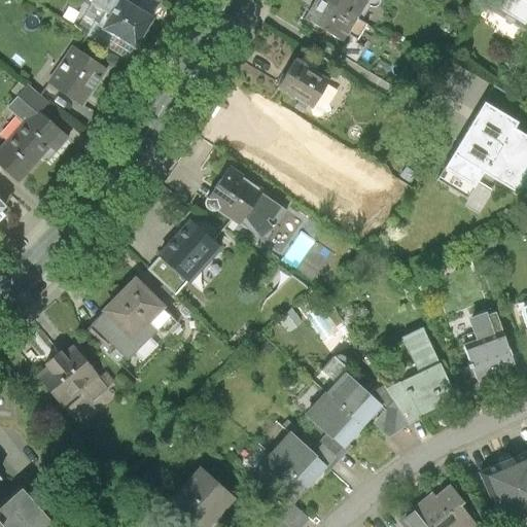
[(150,16),(135,7),(121,0),(89,0),(89,2),(94,4),(85,18),(100,26),(98,28),(132,47),(150,16)]
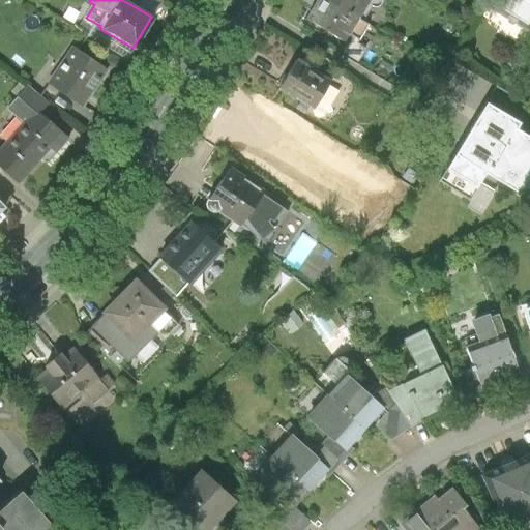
[(343,41),(357,17),(330,0),(317,0),(306,19),(343,41)]
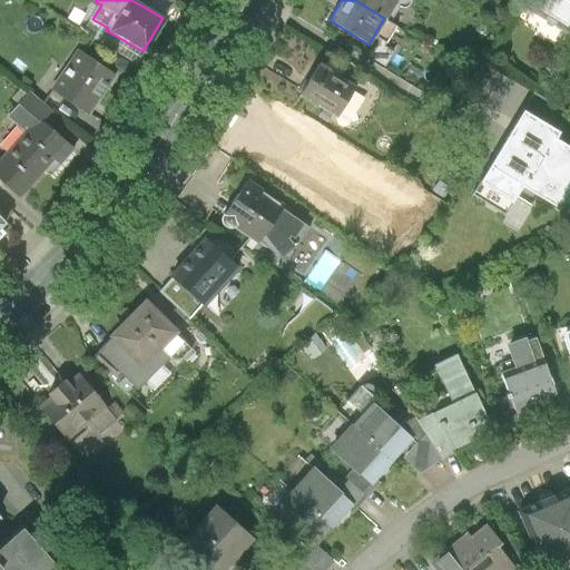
[(355,0),(384,18),(395,0),(355,0)]
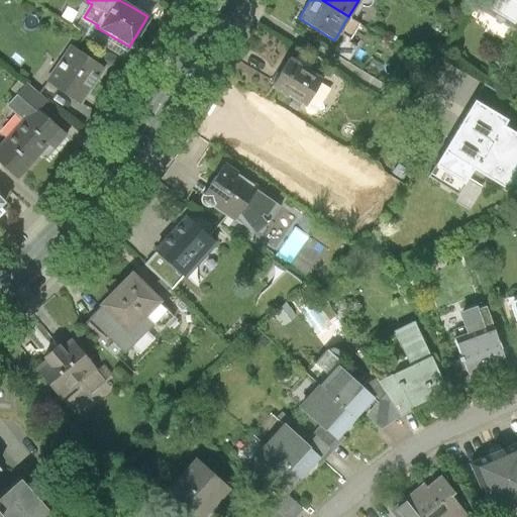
[(516,0),(478,0),(487,5),(484,9),(514,27),(516,22),(516,0)]
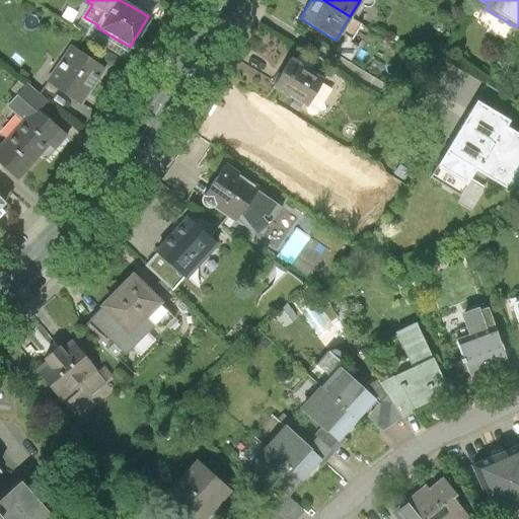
[(72,48),(48,83),(80,105),(104,70),(72,48)]
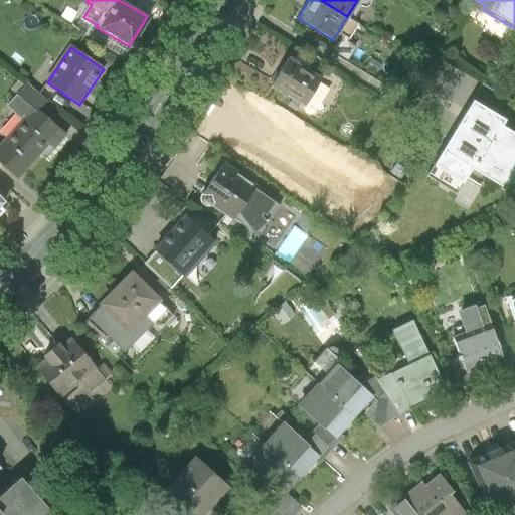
[(289,58),(271,86),(288,97),(289,94),(305,105),(321,78),(289,58)]
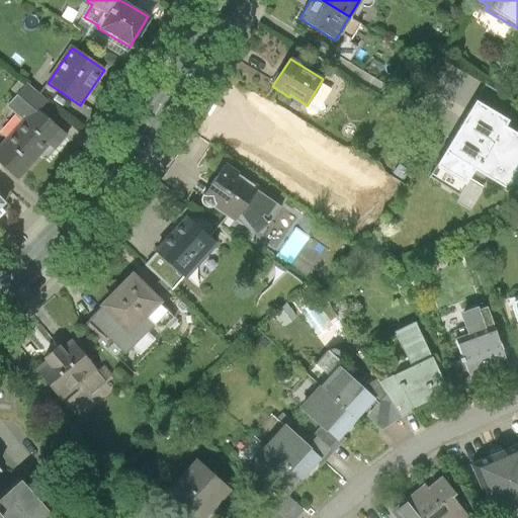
[(27,83),(18,94),(38,112),(49,101),(27,83)]
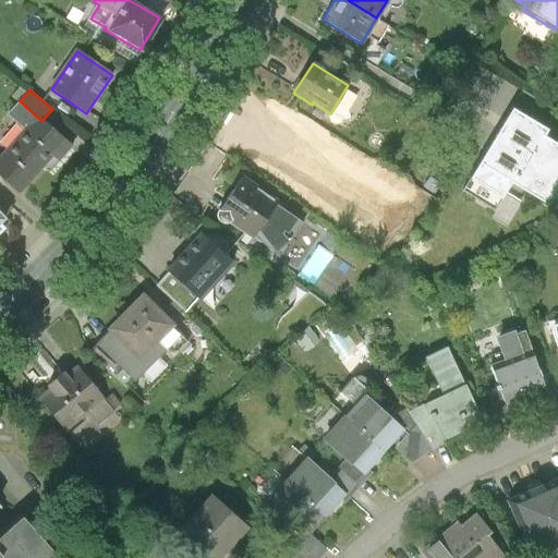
[(517,92),(509,106),(549,129),(557,114),(517,92)]
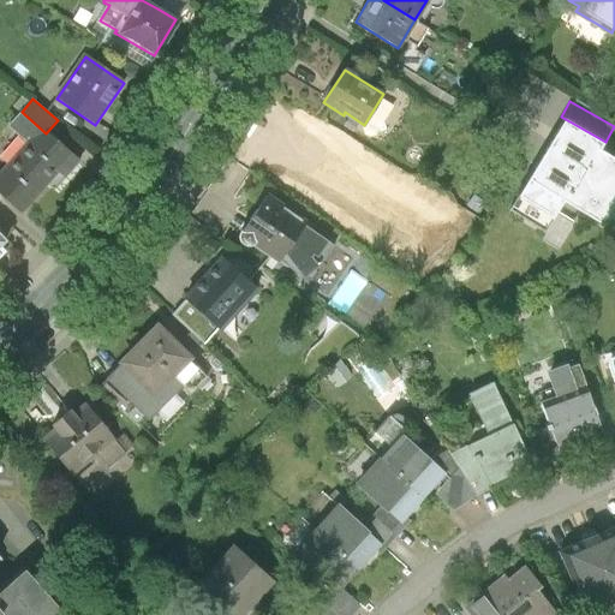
[(29,143),(0,175),(0,192),(1,193),(22,212),(58,171),(66,178),(79,162),(46,133),(22,112),(10,126),(29,143)]
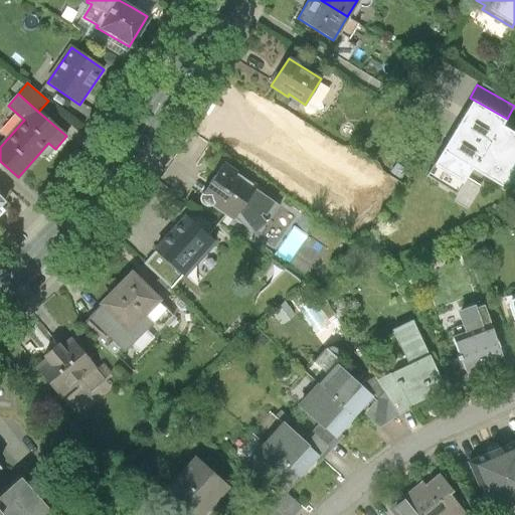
[(507,119),(470,98),(431,167),(466,187),(471,177),(490,188),(505,162),(514,168),(514,132),(503,126),(507,119)]
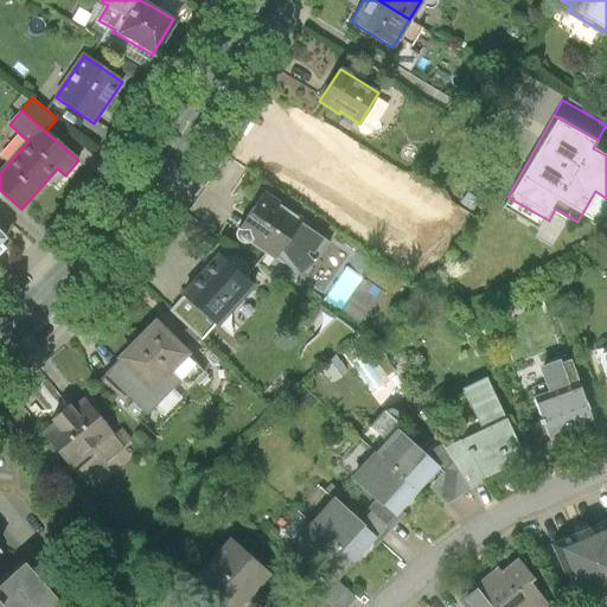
[(244,240),(249,238),(274,255),(286,238),(299,219),(259,192),(235,229),(235,231),(235,234),(237,237),(241,240),(244,240)]
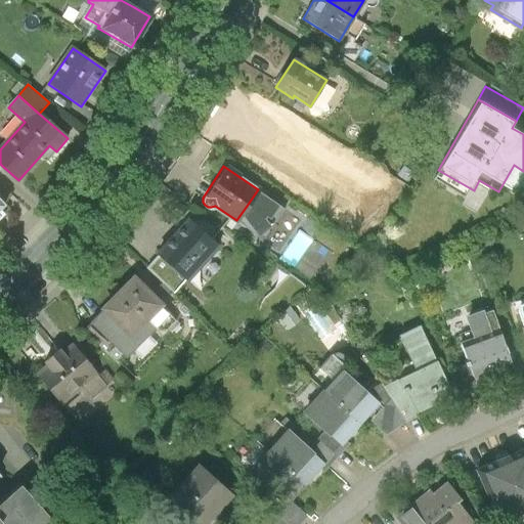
[(255,211),(247,206),(236,220),(245,226),(255,211)]
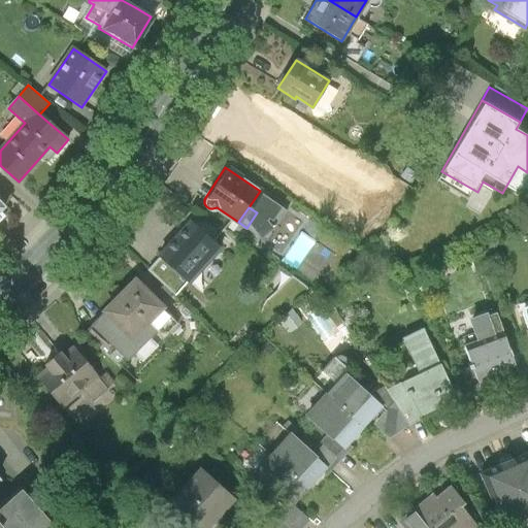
[(188,222),(157,255),(188,283),(218,249),(188,222)]
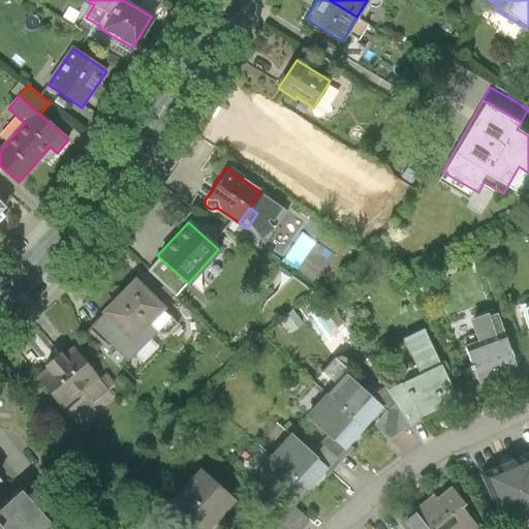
[(485,254),(472,258),(477,273),(489,269),(485,254)]
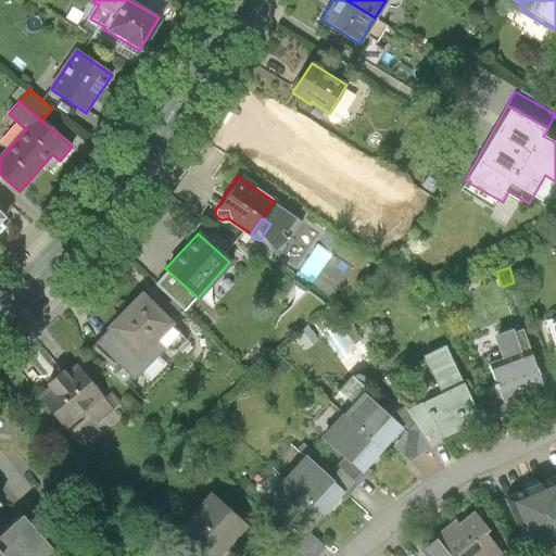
[(105,326),(110,329),(137,356),(154,339),(172,323),(140,292),(105,326)]
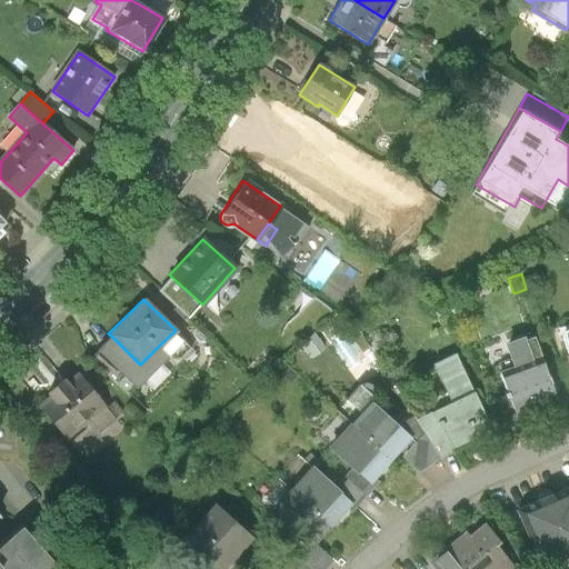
[(197,352),(176,330),(158,347),(169,358),(177,366),(183,358),(187,361),(197,352)]
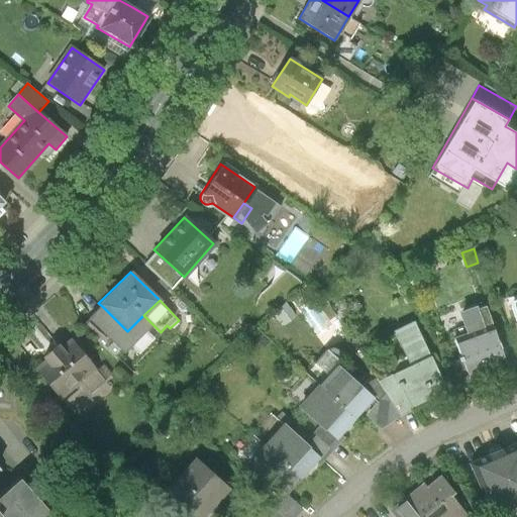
[(462,358),(470,379),(507,365),(486,306),(480,308),(478,304),(459,310),(468,332),(454,337),(462,358)]
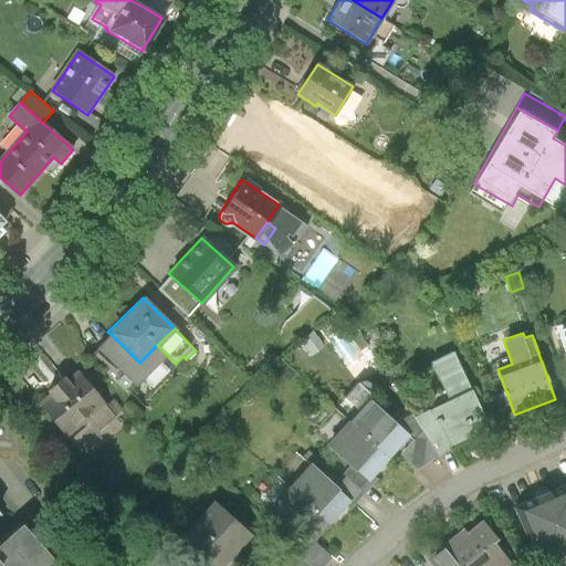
[(98,347),(102,350),(137,386),(168,356),(157,345),(139,363),(112,335),(98,347)]
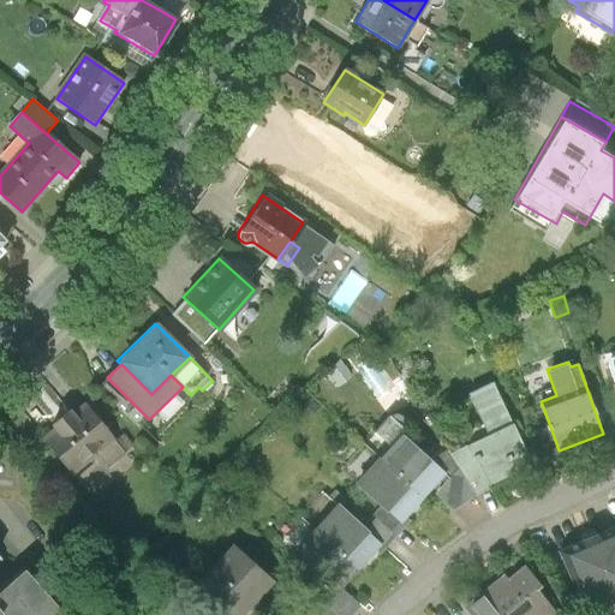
[(111,381),(101,389),(139,429),(149,419),(111,381)]
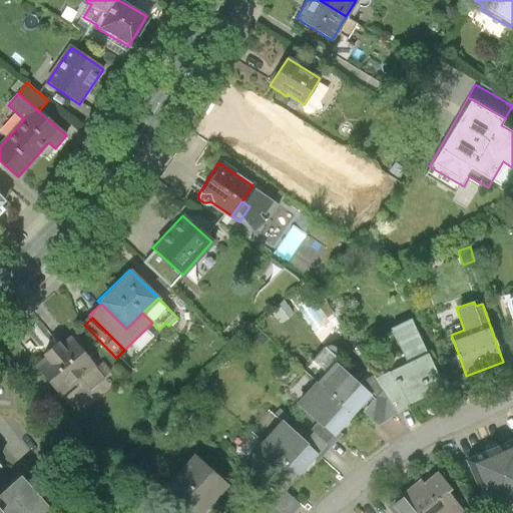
[(411,318),(389,327),(407,362),(376,377),(397,411),(445,388),(411,318)]
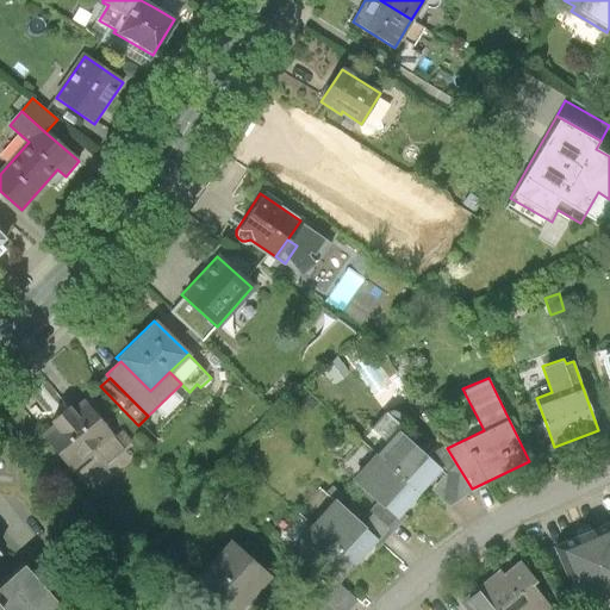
[(85,402),(44,435),(73,468),(112,435),(85,402)]
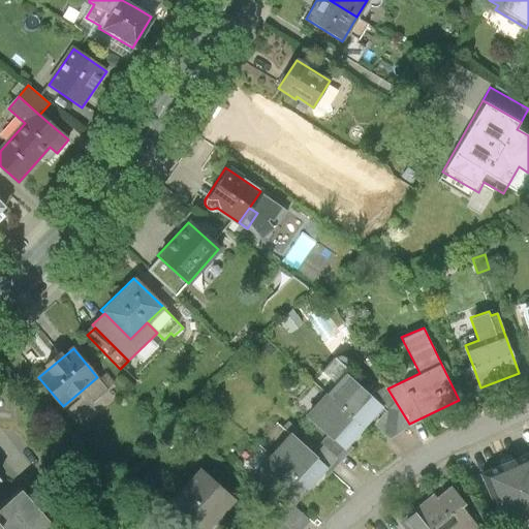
[(473,367),(459,372),(469,395),(481,390),(480,387),(473,367)]
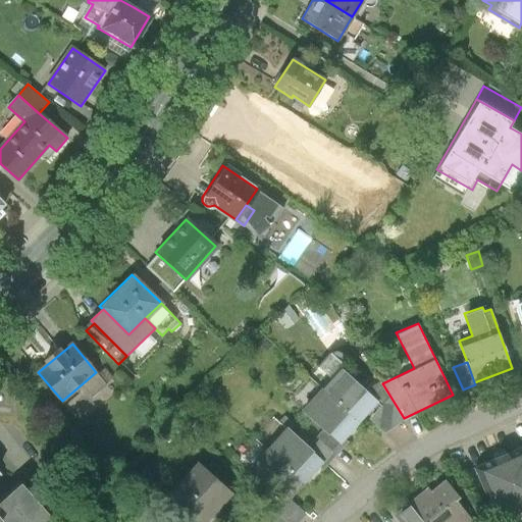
[(341,367),(321,387),(359,422),(377,402),(365,389),(341,367)]
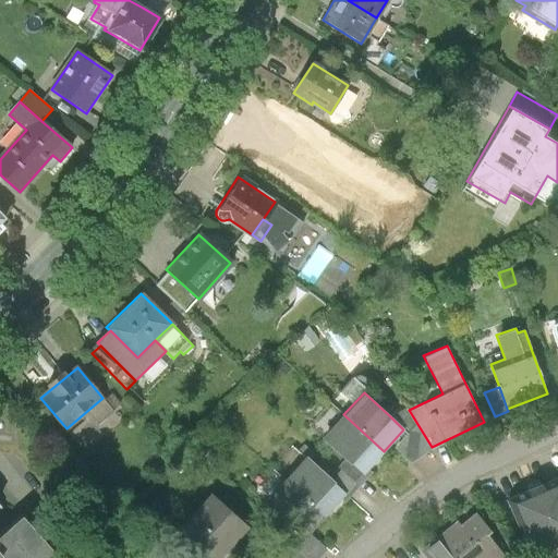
[(409,434),(395,449),(409,462),(432,447),(409,410),(405,408),(390,416),(403,429),(409,434)]
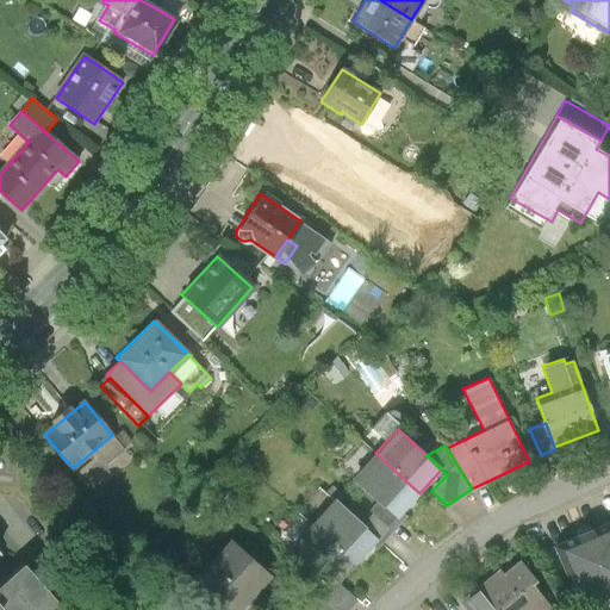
[(397,517),(419,493),(375,453),(353,477),(378,500),(397,517)]
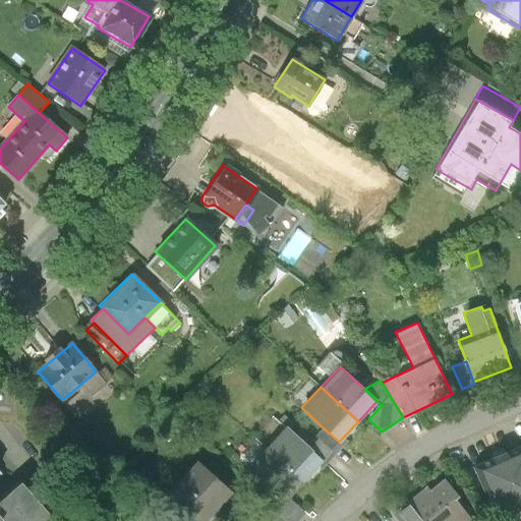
[(246,467),(286,424),(275,415),(236,458),(246,467)]
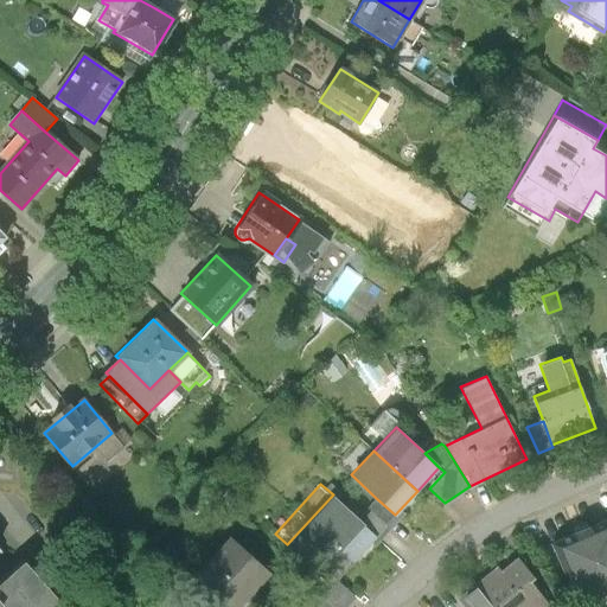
[(332,497),(310,522),(352,561),(375,536),(357,519),(332,497)]
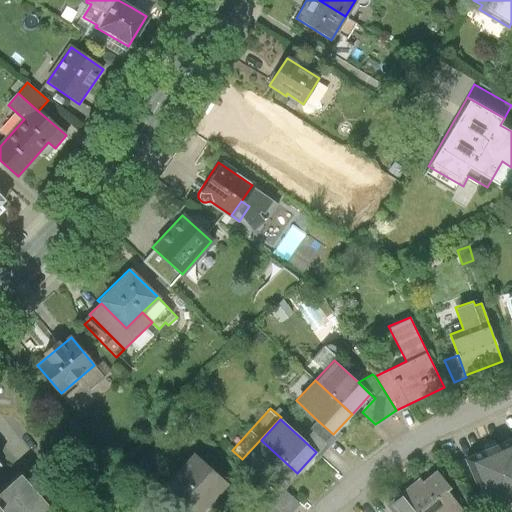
[(317,420),(301,438),(316,452),(333,434),(317,420)]
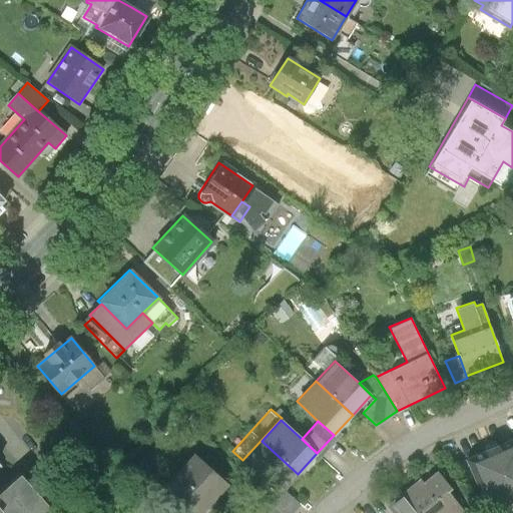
[(283,490),(298,474),(262,441),(242,461),(279,494),(283,490)]
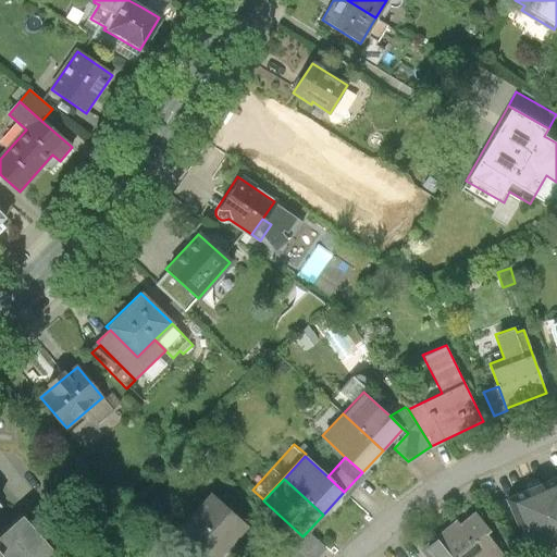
[(556,479),(508,499),(531,554),(556,543),(556,479)]
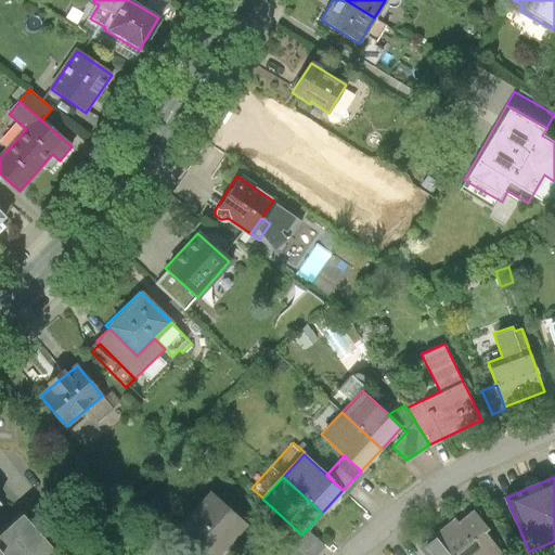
[(0,554),(55,554),(23,516),(0,536),(0,508),(8,502),(0,493),(0,554)]
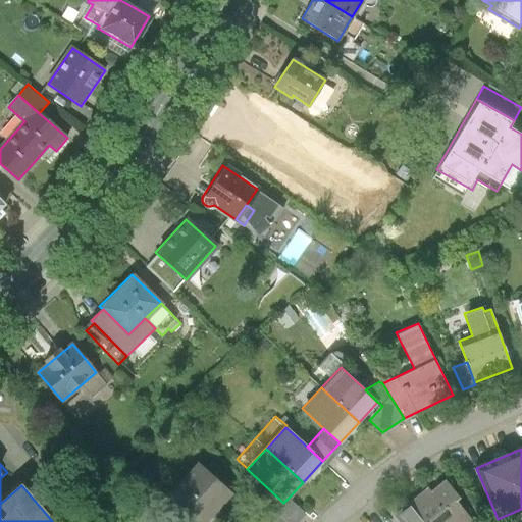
[(203,521),(228,493),(196,464),(165,498),(193,521),(203,521)]
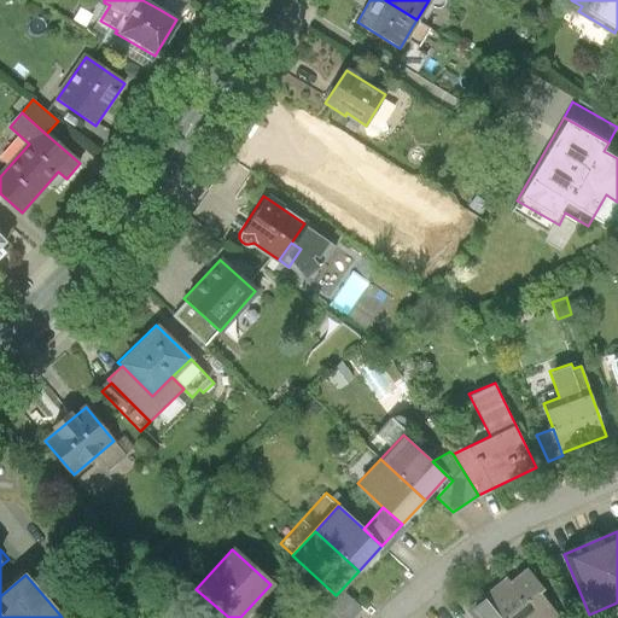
[(467,612),(471,617),(558,617),(537,593),(542,588),(528,570),(511,583),(507,579),(467,612)]
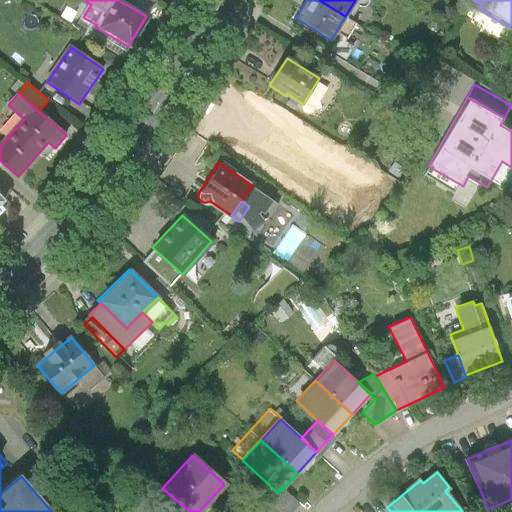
[(292,511),(299,505),(282,489),(278,493),(280,495),(263,511),(292,511)]
